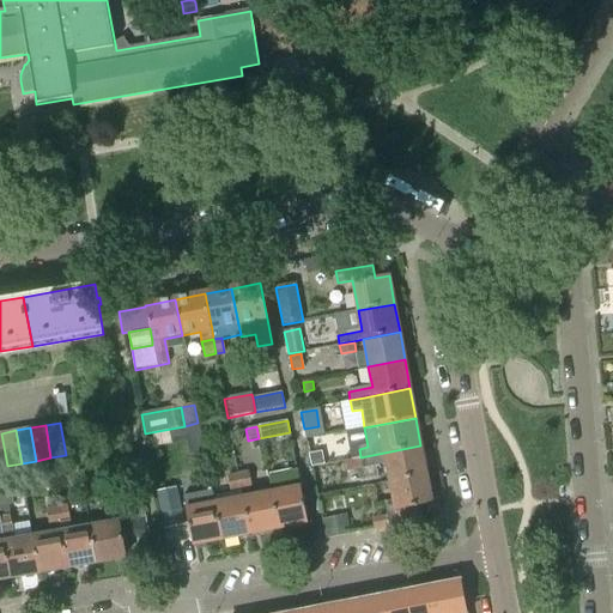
[(420,445),(360,457),(360,459),(363,468),(387,463),(390,481),(426,474),(420,445)]
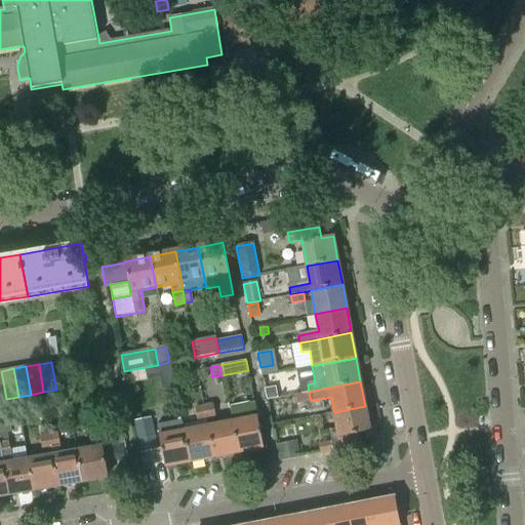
[(277,399),(276,394),(271,390),(266,391),(267,400),(277,399)]
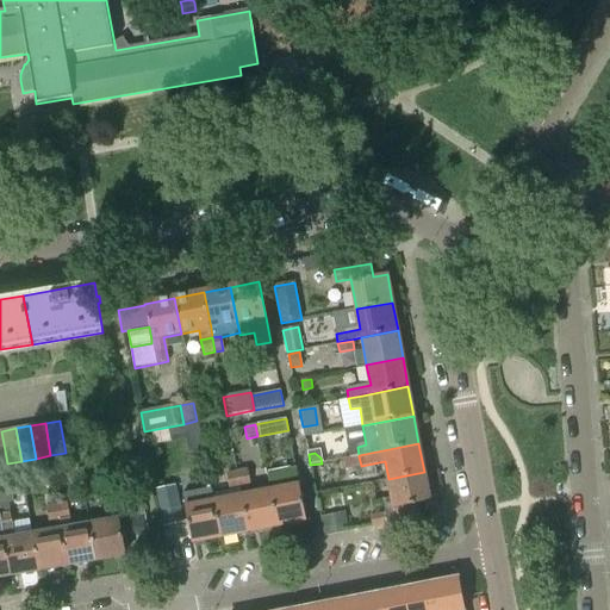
[(359,456),(350,458),(343,459),(344,468),(360,466),(361,466),(359,456)]
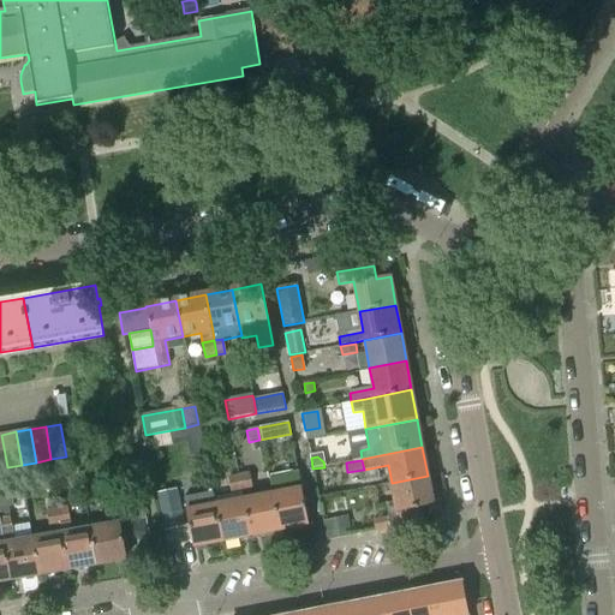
[(37,470),(41,493),(53,491),(49,469),(37,470)]
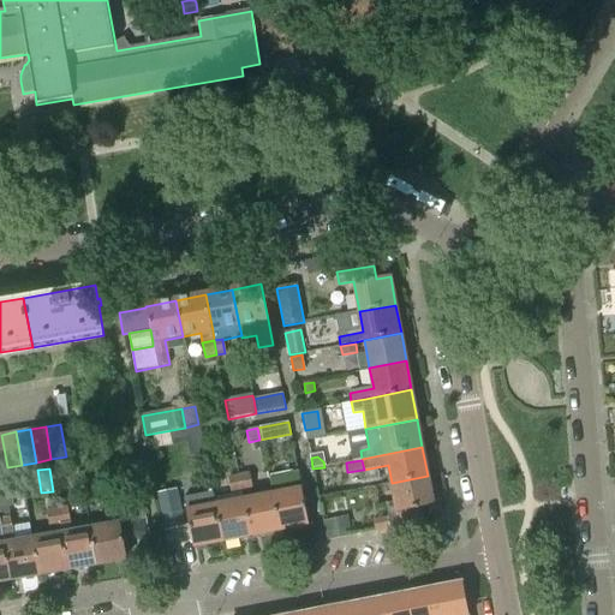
[(269,478),(273,494),(280,531),(309,525),(298,472),(269,478)]
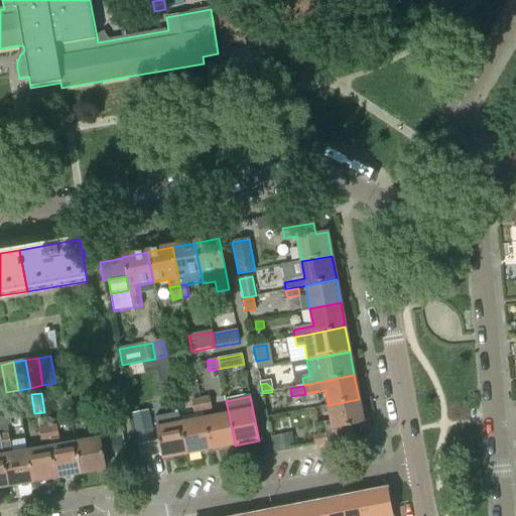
[(209,397),(201,399),(204,411),(211,410),(209,397)]
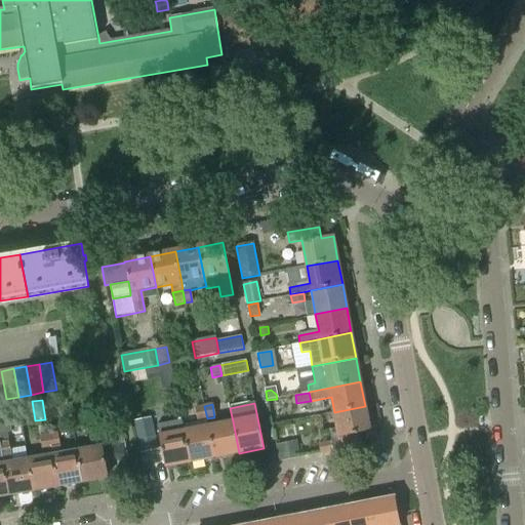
[(198,420),(207,418),(204,406),(196,407),(198,420)]
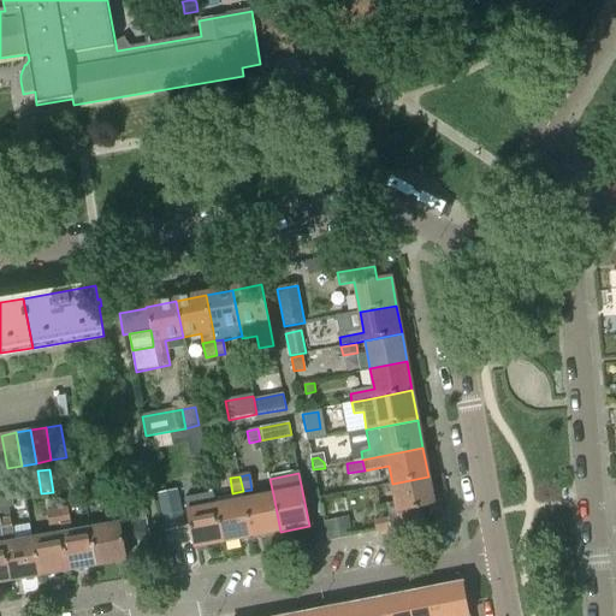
[(395,503),(386,504),(389,517),(391,529),(400,527),(422,523),(420,509),(434,507),(428,477),(392,484),(395,503)]
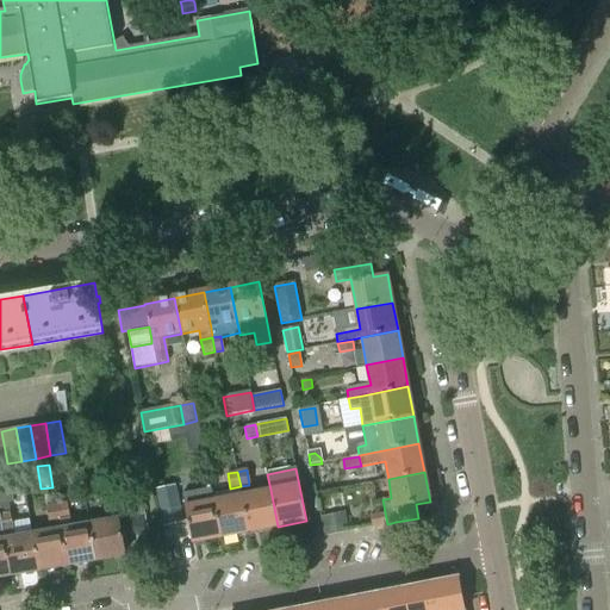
[(175,486),(157,490),(163,524),(181,521),(175,486)]
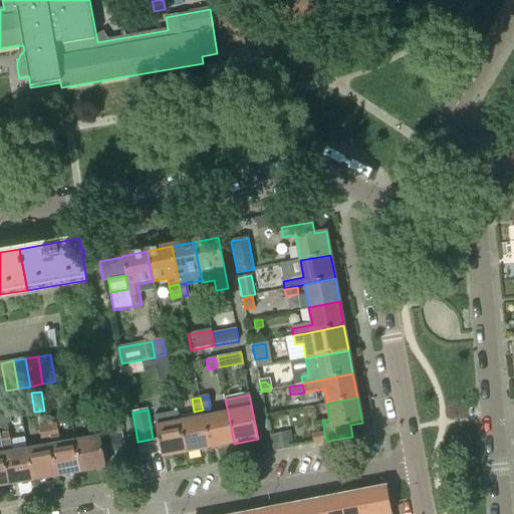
[(0,426),(7,426),(10,426),(9,413),(0,414),(0,426)]
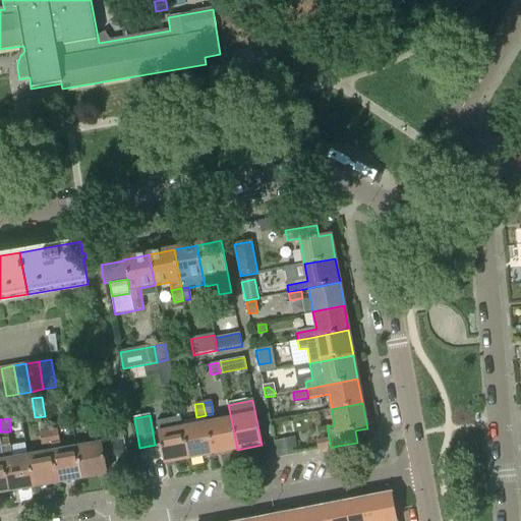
[(213,454),(237,450),(231,418),(207,423),(213,454)]
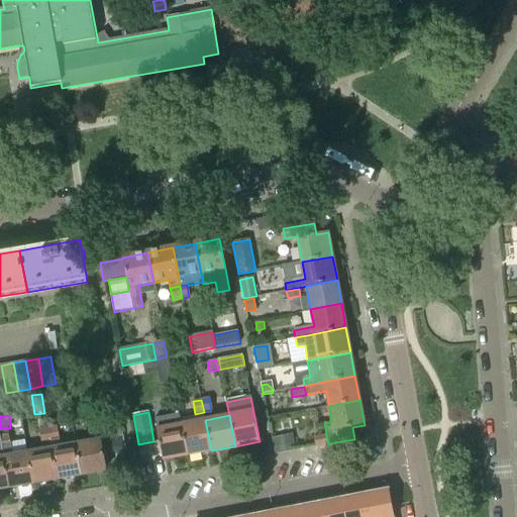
[(100,439),(123,434),(119,416),(96,421),(87,422),(89,434),(99,432),(100,439)]
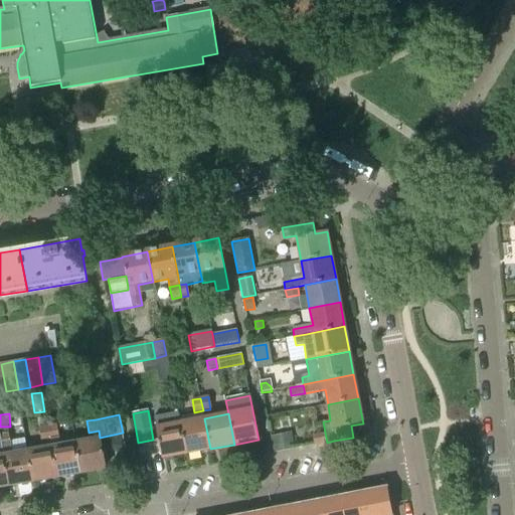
[(46,426),(45,418),(38,419),(39,427),(46,426)]
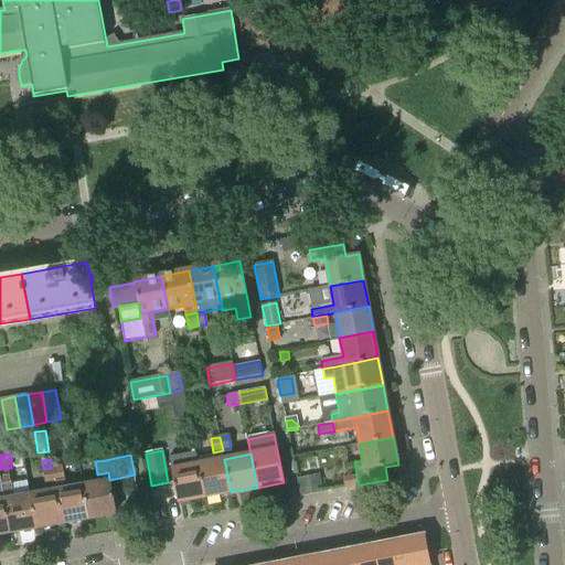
[(204,498),(231,492),(224,459),(198,465),(204,498)]
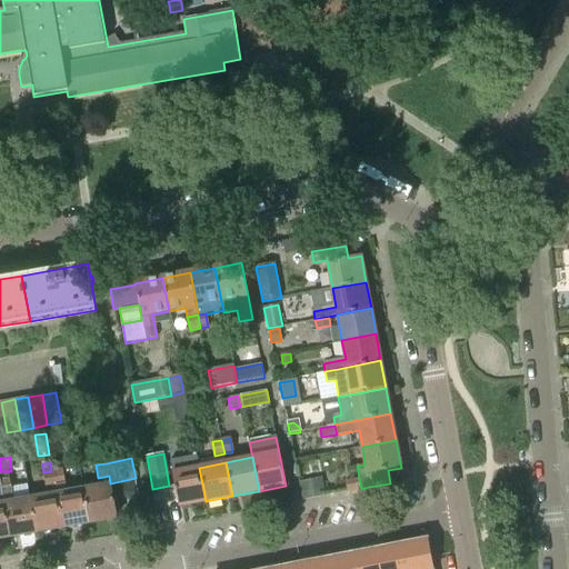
[(178,507),(206,501),(199,468),(172,472),(178,507)]
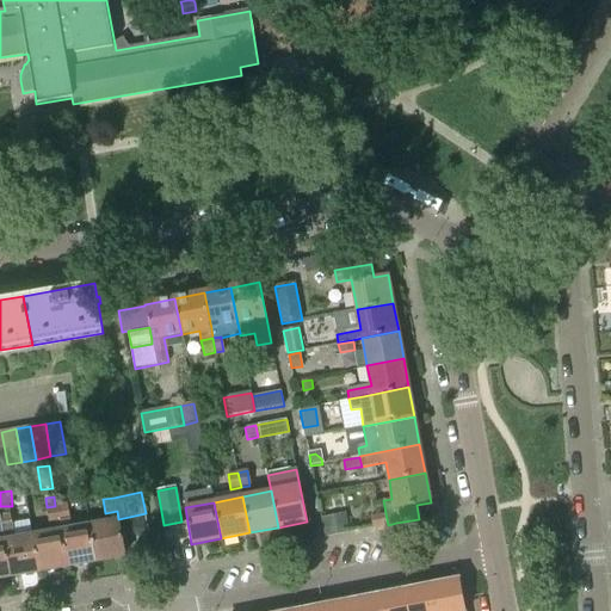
[(59,522),(69,519),(66,505),(55,506),(59,522)]
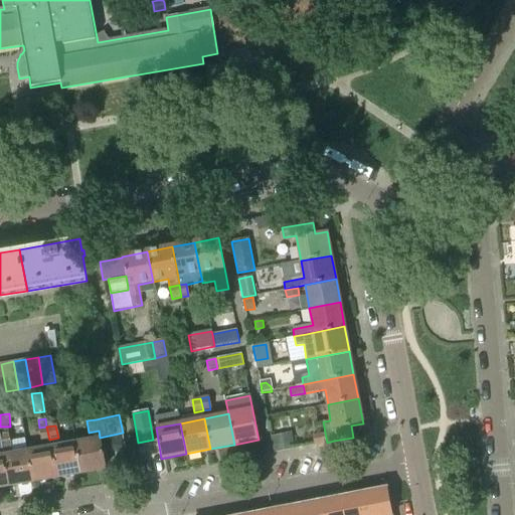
[(49,440),(46,426),(39,427),(42,441),(49,440)]
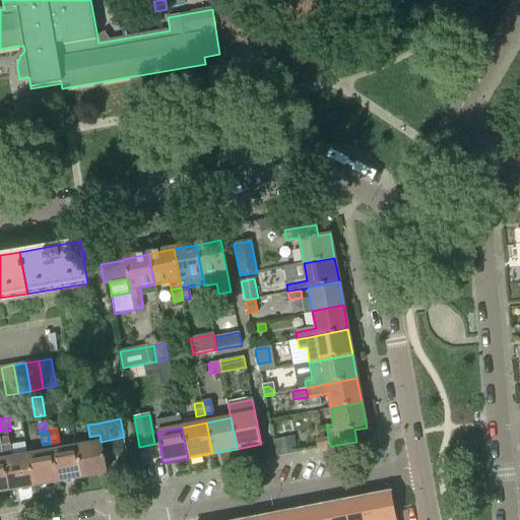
[(316,439),(317,450),(330,447),(328,437),(316,439)]
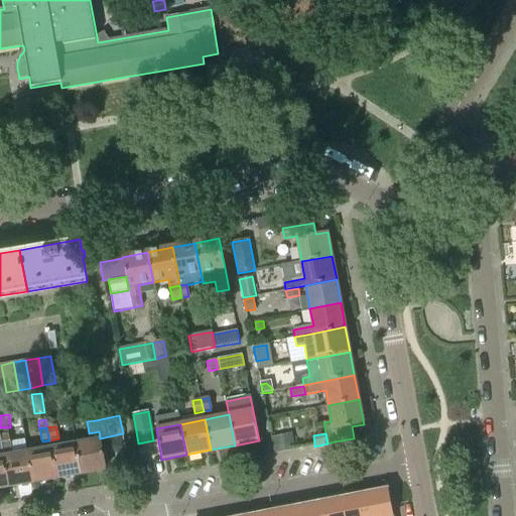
[(272,438),(274,452),(293,448),(290,435),(272,438)]
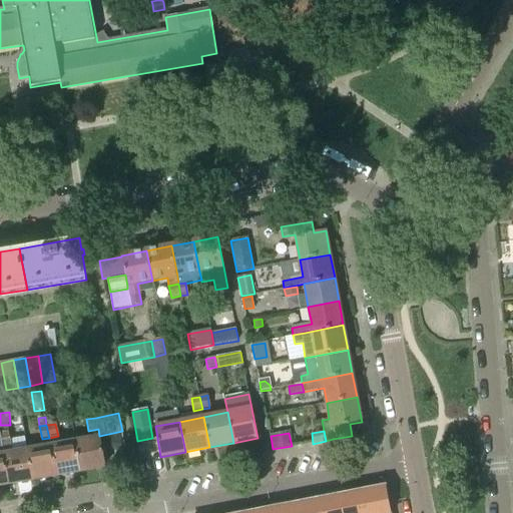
[(124,446),(122,434),(110,436),(113,449),(124,446)]
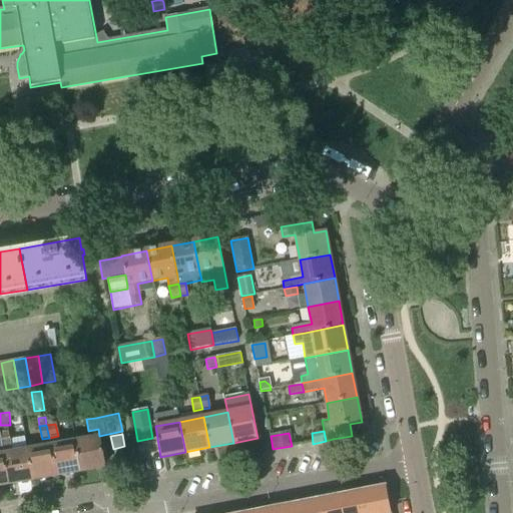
[(74,441),(80,472),(105,467),(99,437),(74,441)]
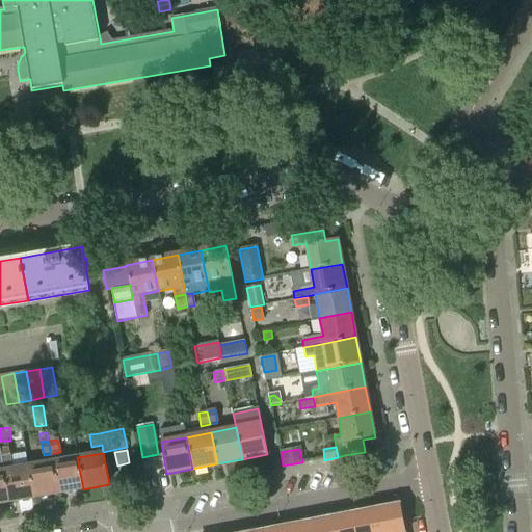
[(57,494),(83,489),(77,457),(52,462),(57,494)]
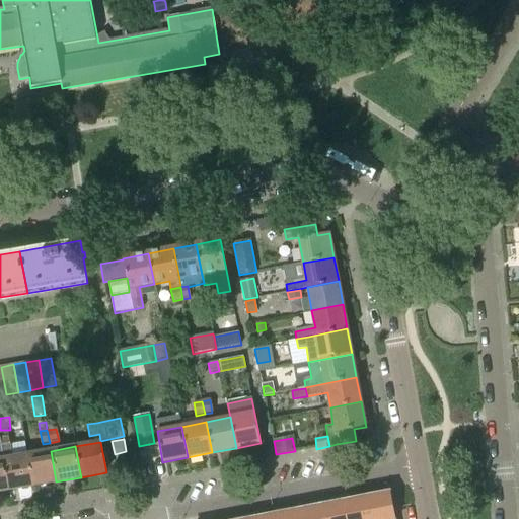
[(31,486),(56,482),(51,451),(26,455),(31,486)]
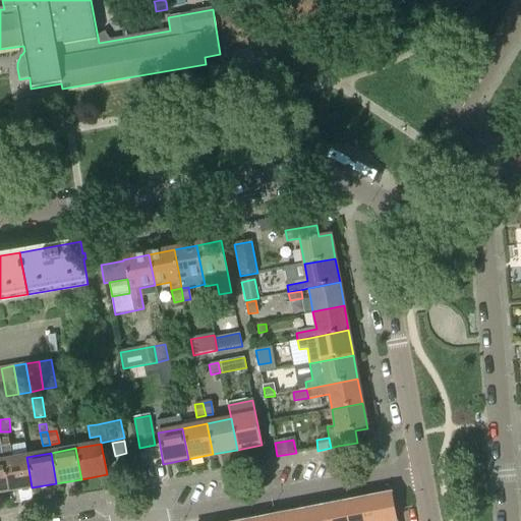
[(2,461),(8,491),(32,487),(26,457),(2,461)]
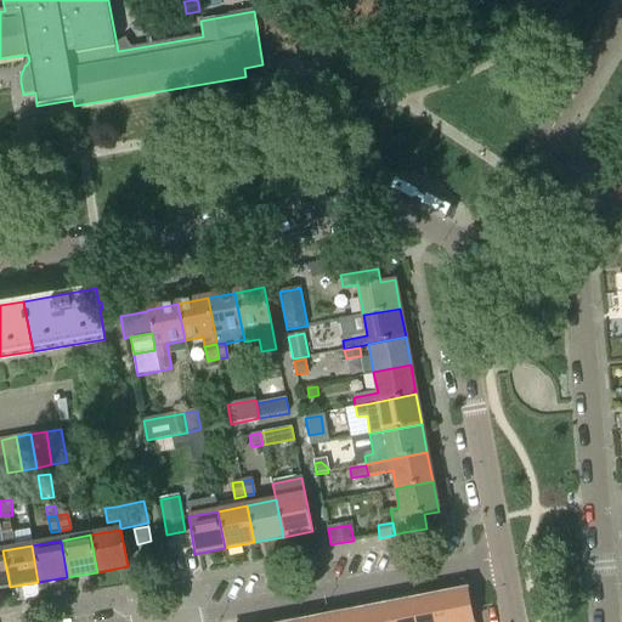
[(473,621),(468,589),(435,597),(440,621),(473,621)]
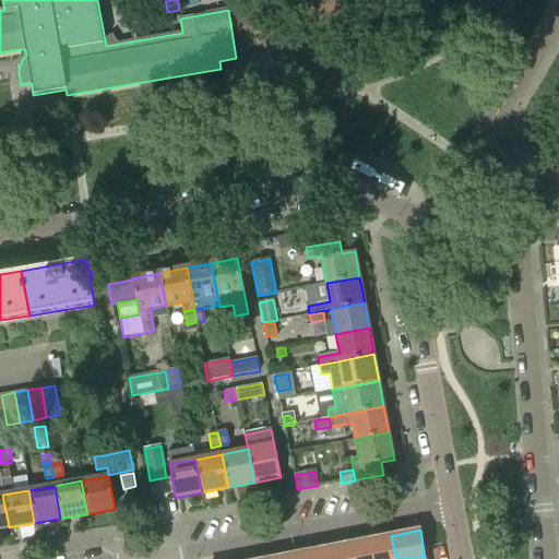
[(395,558),(391,536),(369,539),(372,558),(395,558)]
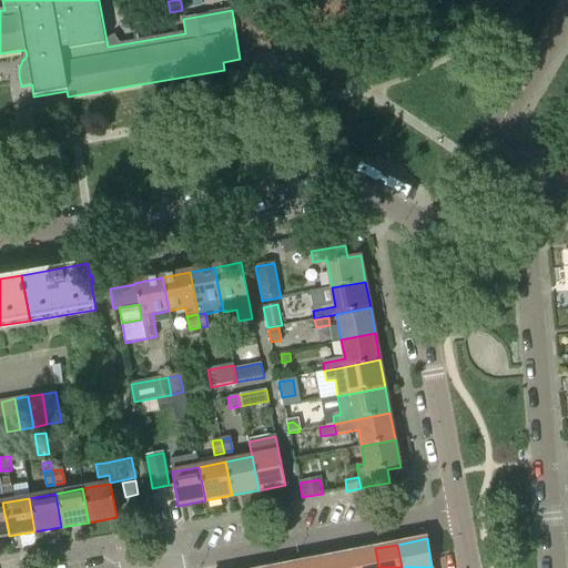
[(378,567),(375,548),(355,553),(357,567),(378,567)]
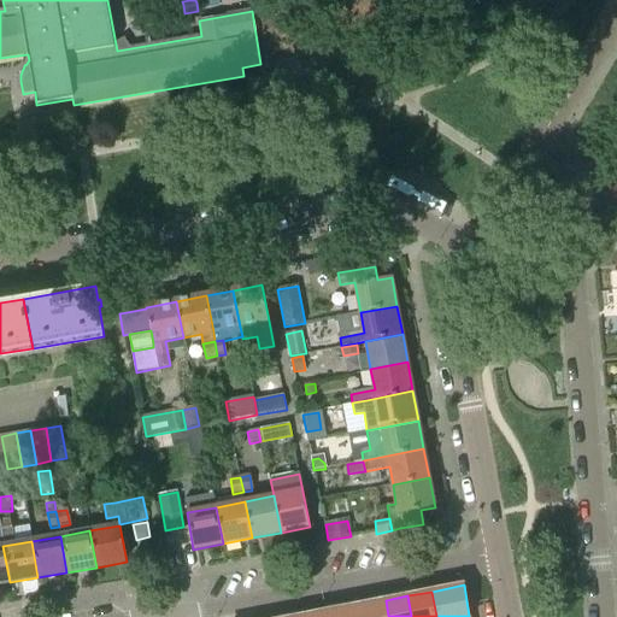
[(388,616),(386,600),(364,604),(365,616),(388,616)]
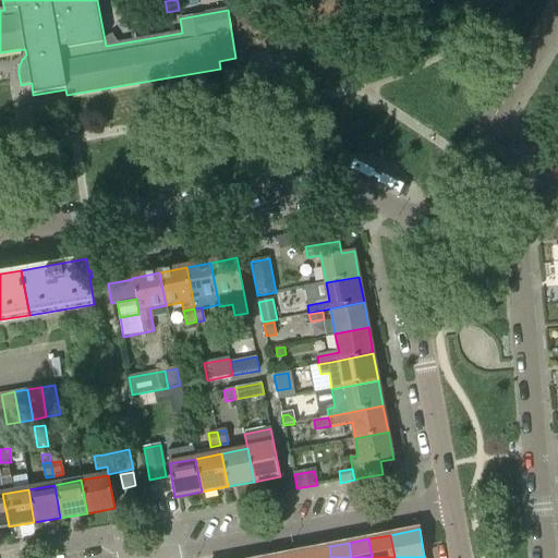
[(330,557),(329,546),(308,550),(308,557),(330,557)]
